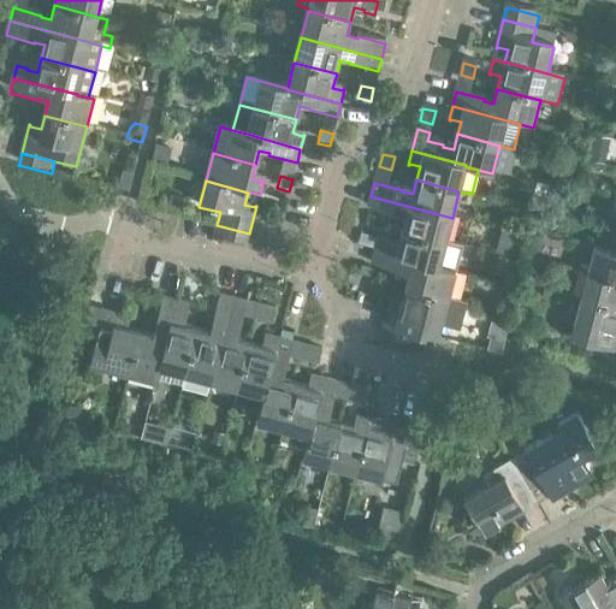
[(406,219),(402,232),(445,243),(452,218),(371,196),(367,211),(396,218),(396,217),(406,219)]
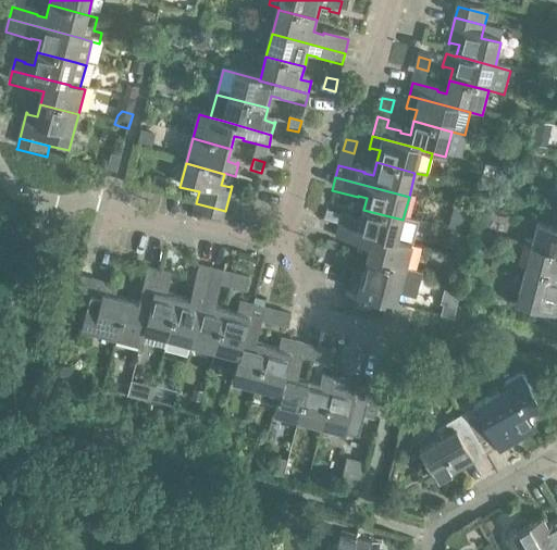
[(225,211),(196,203),(193,215),(222,223),(225,211)]
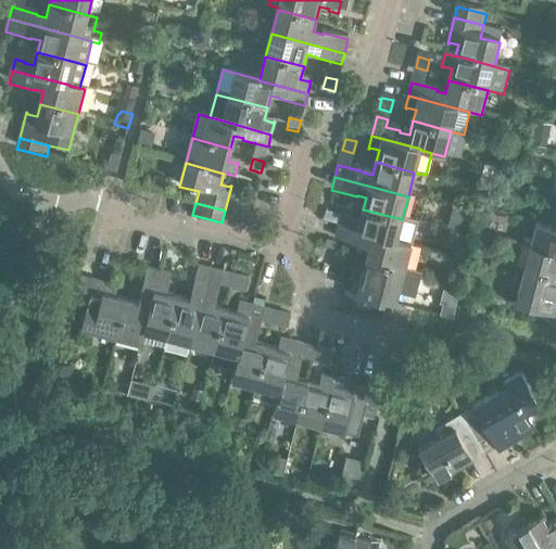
[(338,228),(395,243),(402,219),(363,209),(359,222),(351,220),(351,219),(341,216),(338,228)]
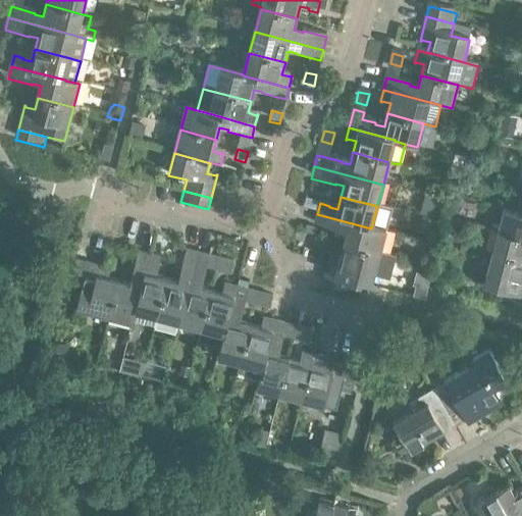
[(521,216),(503,212),(498,234),(521,239),(521,216)]
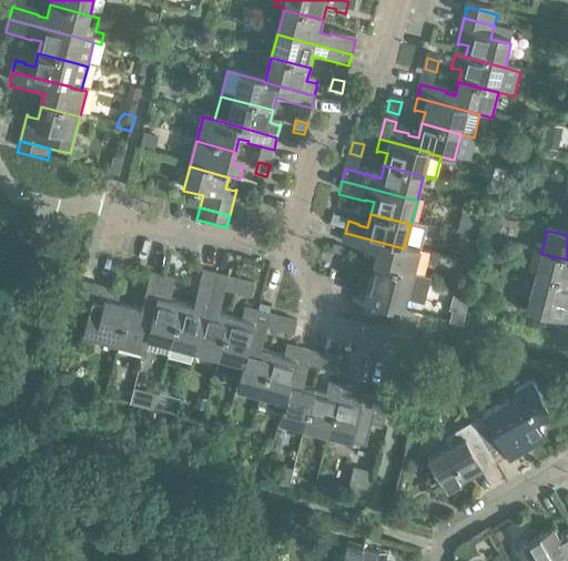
[(377,254),(374,267),(414,277),(421,253),(404,248),(345,233),(342,246),(367,253),(368,252),(377,254)]
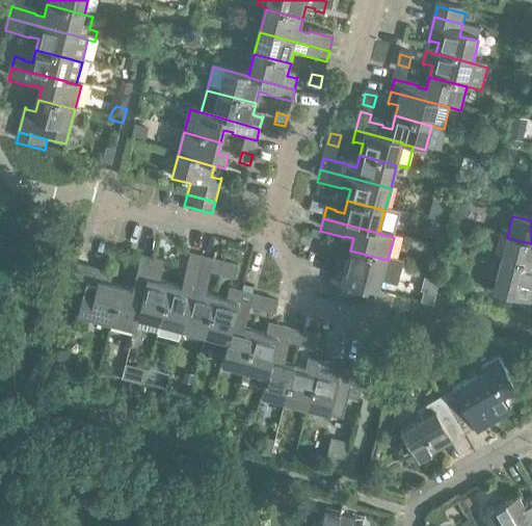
[(531,243),(507,238),(501,261),(531,269),(531,243)]
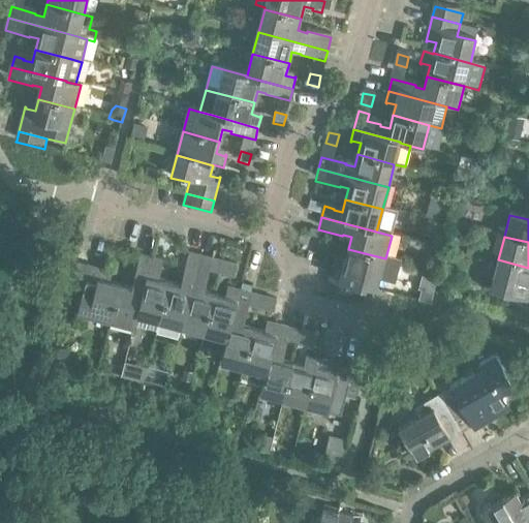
[(336,257),(330,281),(358,288),(376,294),(385,258),(348,249),(345,260),(337,258),(337,257),(336,257)]
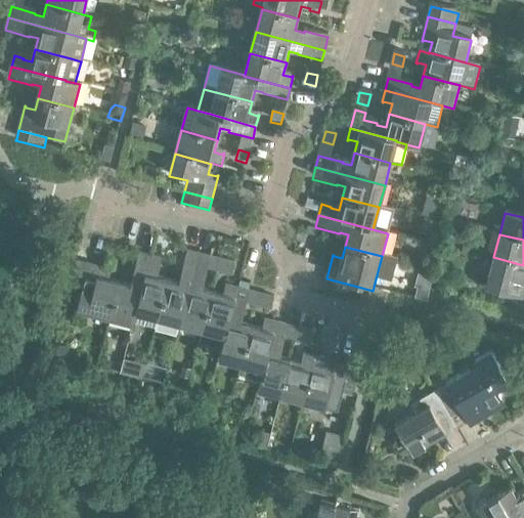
[(179,286),(168,283),(156,332),(178,338),(181,327),(199,256),(186,253),(180,276),(181,277),(179,286)]
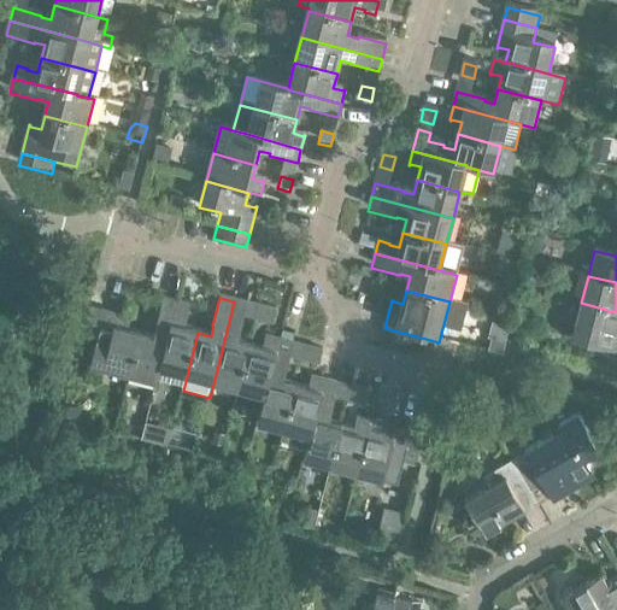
[(160,370),(177,305),(163,301),(156,329),(157,330),(154,340),(140,336),(129,380),(157,387),(157,383),(160,370)]
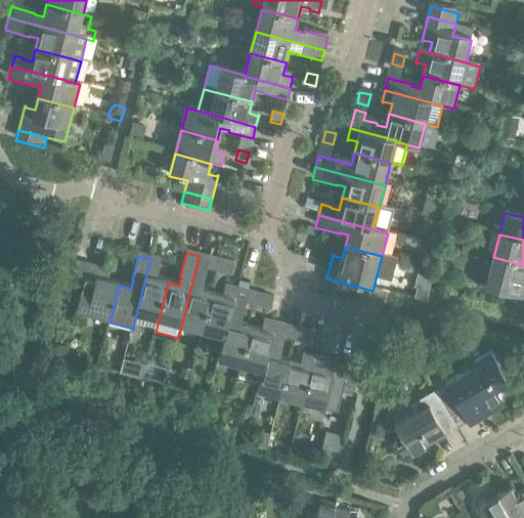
[(181,327),(203,332),(213,295),(201,292),(203,283),(204,284),(210,259),(199,256),(181,327)]
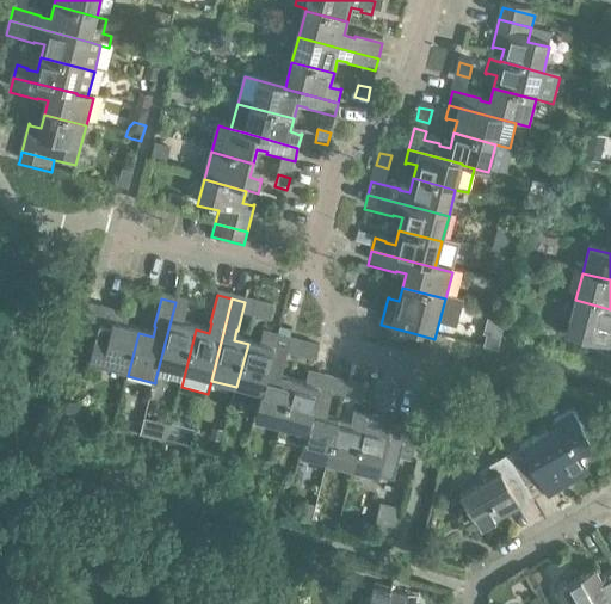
[(588,334),(586,345),(610,351),(610,309),(575,300),(568,328),(588,334)]
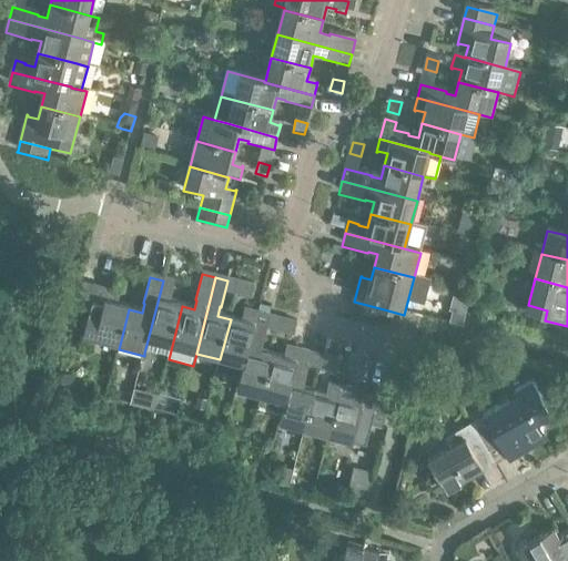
[(163,281),(148,340),(144,353),(169,359),(182,306),(169,303),(171,294),(172,294),(175,284),(163,281)]
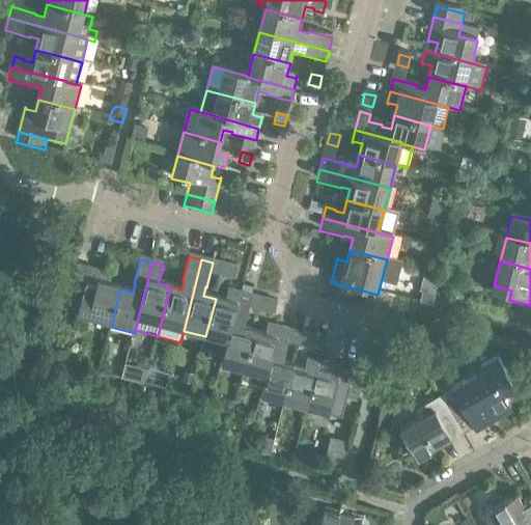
[(238,270),(227,267),(224,277),(235,280),(238,270)]
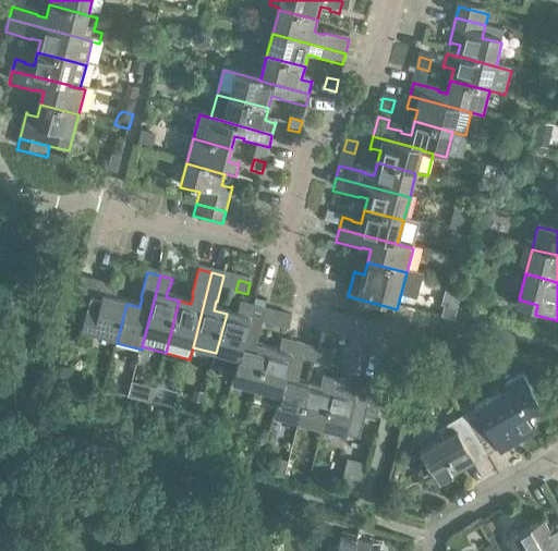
[(94,284),(82,281),(73,310),(86,314),(94,284)]
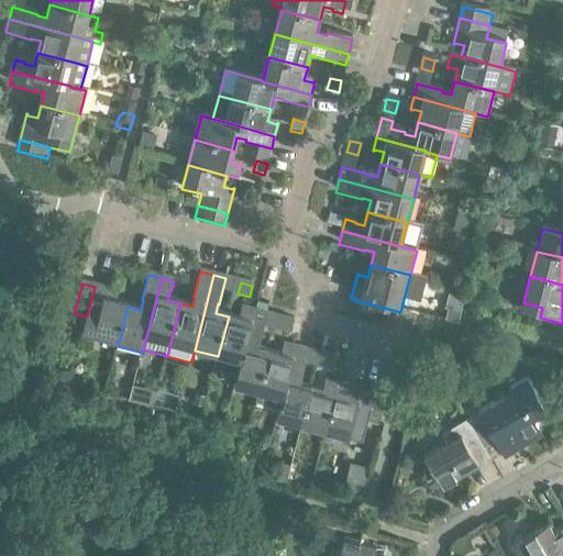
[(87,317),(81,336),(118,346),(128,307),(116,303),(118,295),(119,295),(119,293),(95,287),(87,317)]
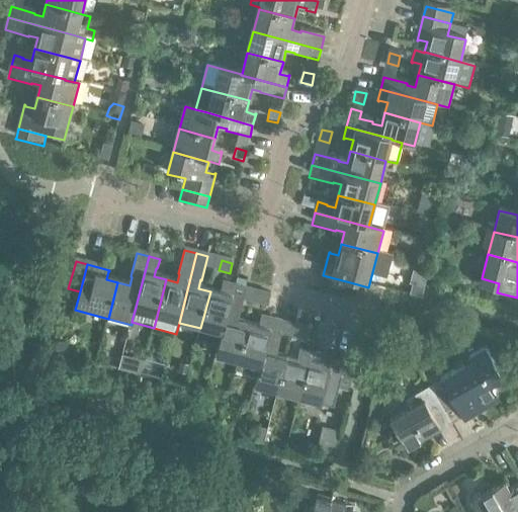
[(323,275),(320,286),(347,293),(350,282),(323,275)]
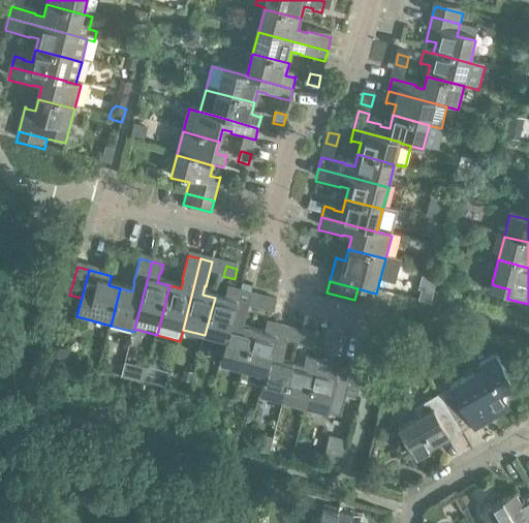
[(205,335),(226,340),(227,341),(241,294),(227,290),(227,291),(228,291),(226,301),(215,298),(205,335)]
